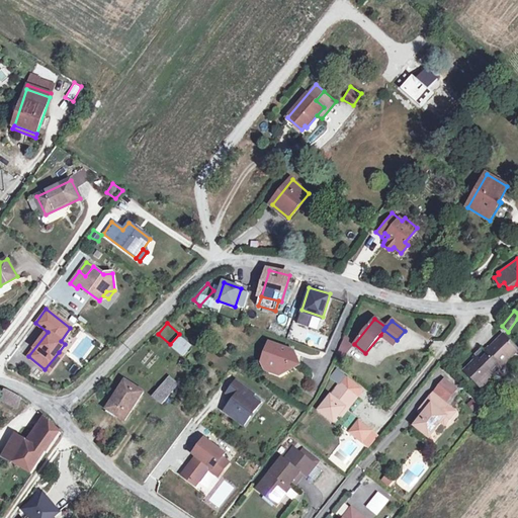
[(383,330),(380,335),(393,345),(397,340),(383,330)]
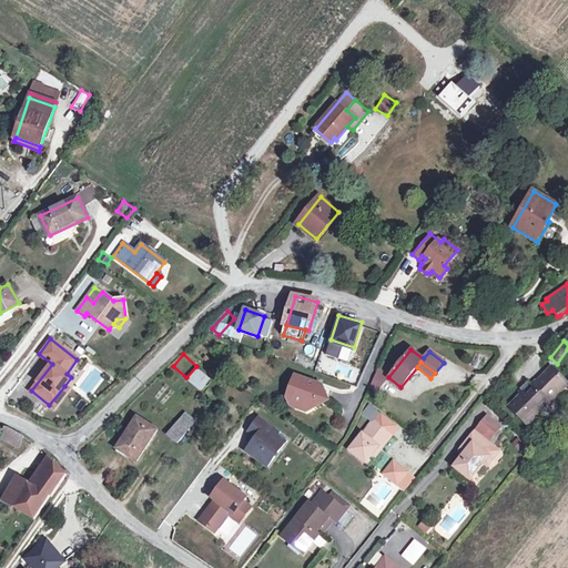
[(551,401),(567,384),(550,367),(531,386),(528,382),(520,389),(525,393),(509,408),(526,425),(541,409),(543,411),(551,402),(551,401)]
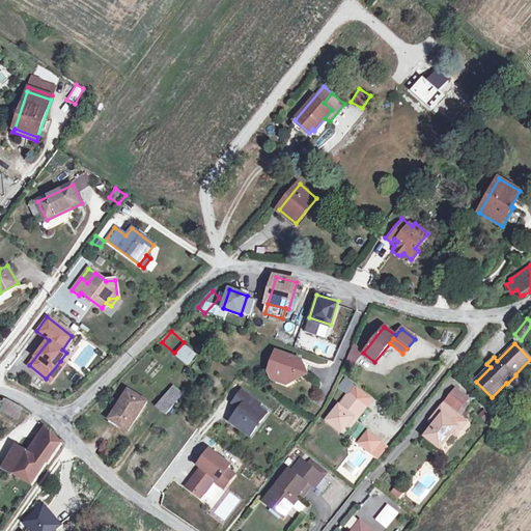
[(361,352),(353,344),(345,360),(352,363),(361,352)]
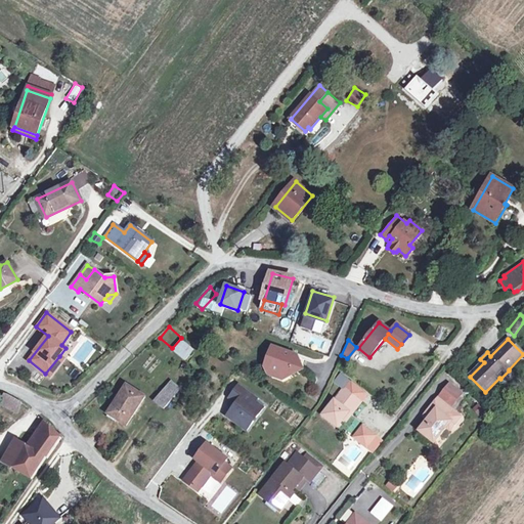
[(192,350),(180,341),(173,350),(185,359),(192,350)]
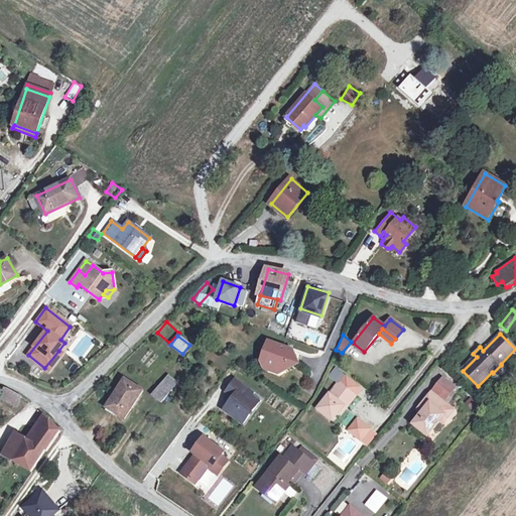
[(293,350),(271,340),(266,351),(271,353),(267,362),(276,365),(279,373),(286,370),(290,361),(294,363),(297,357),(293,350)]
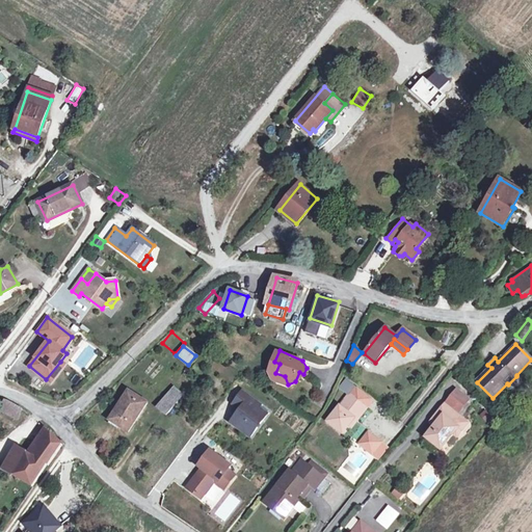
[(64,365),(60,362),(46,379),(51,382),(64,365)]
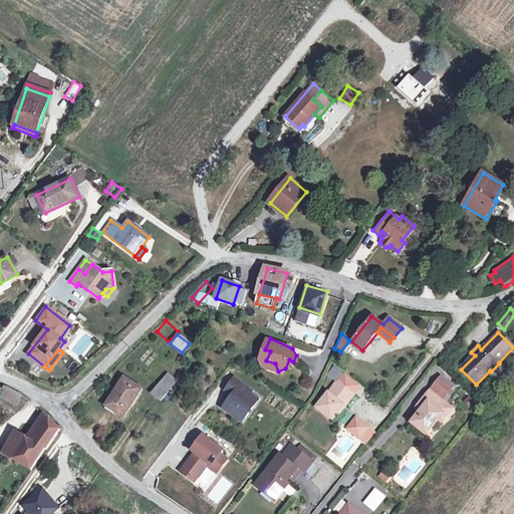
[(261,359),(278,371),(275,363),(266,360),(270,351),(265,349),(261,359)]
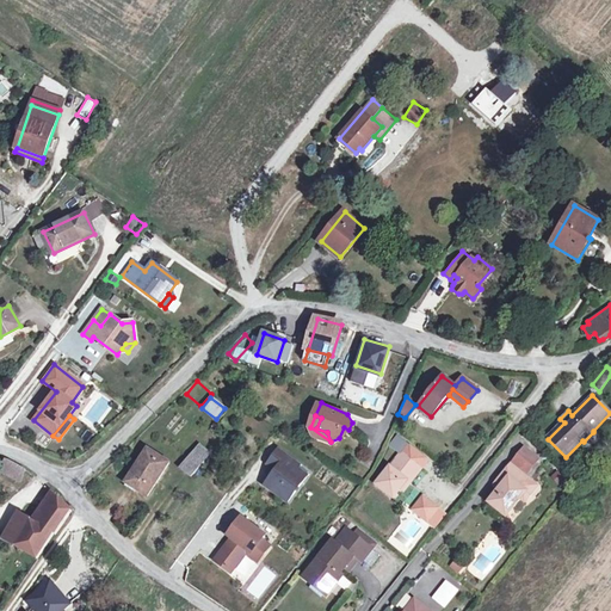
[(222,427),(215,423),(202,439),(209,444),(222,427)]
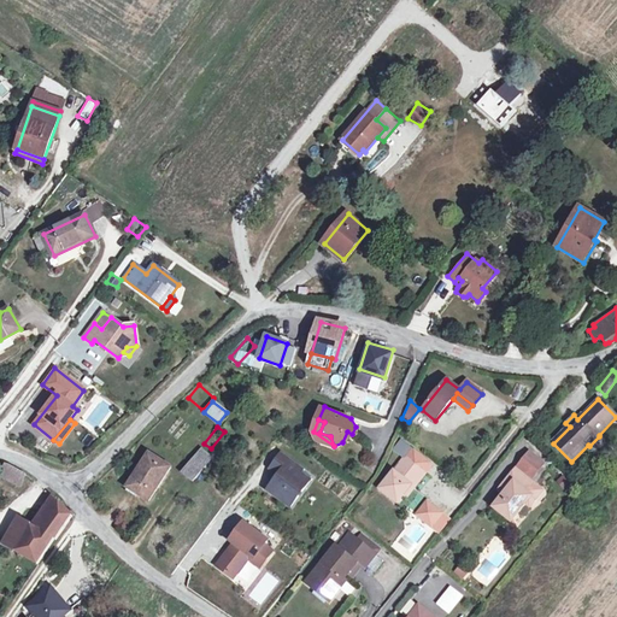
[(358,436),(356,427),(352,434),(347,432),(342,442),(358,436)]
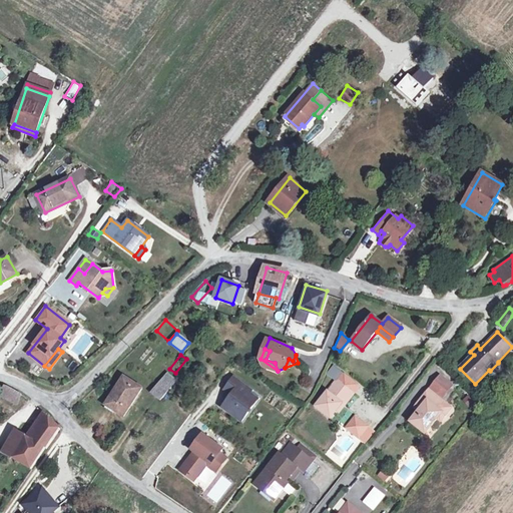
[(177,380),(167,372),(150,393),(160,401),(177,380)]
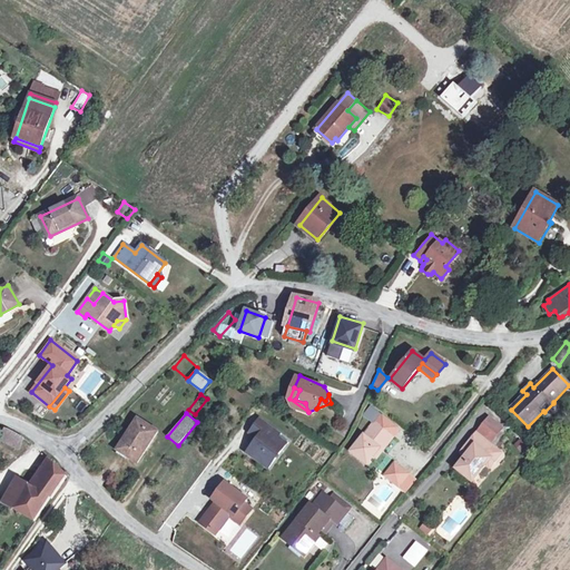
[(399,429),(380,414),(351,451),(367,464),(374,454),(379,449),(381,451),(399,429)]
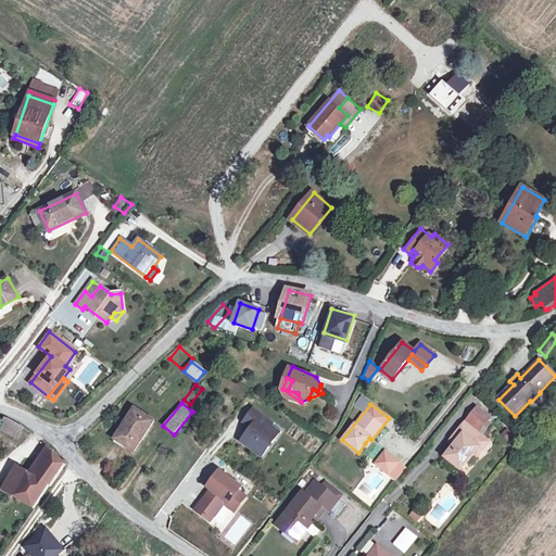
[(491,418),(478,407),(466,422),(478,433),(491,418)]
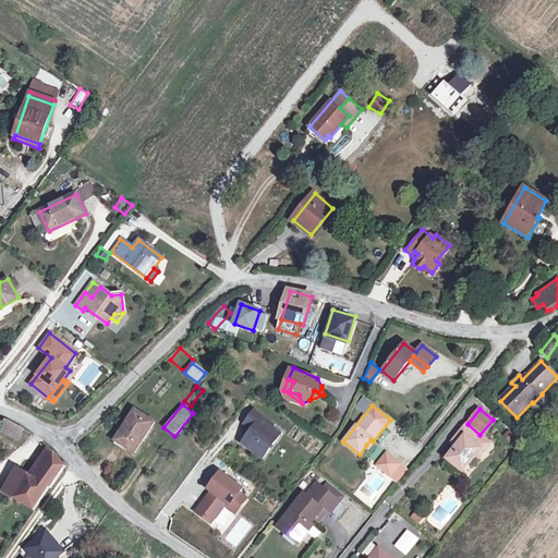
[(155,423),(134,410),(114,440),(134,453),(155,423)]
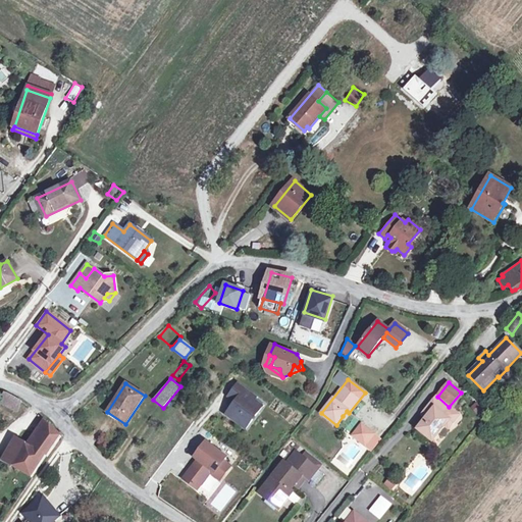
[(255,415),(256,416),(263,406),(255,400),(257,398),(239,384),(229,396),(238,402),(227,414),(247,428),(253,419),(255,415)]
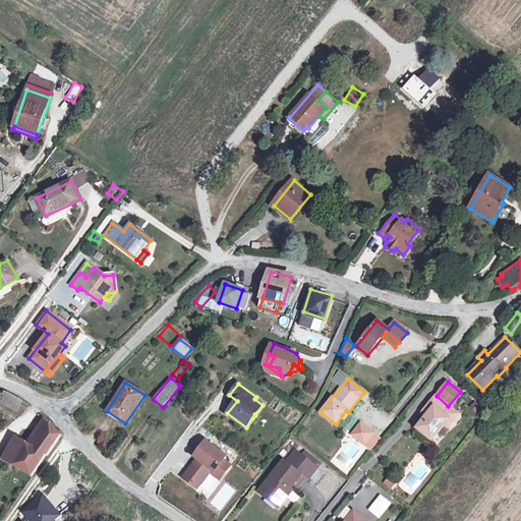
[(0,402),(16,412),(22,402),(4,391),(0,398),(0,402)]
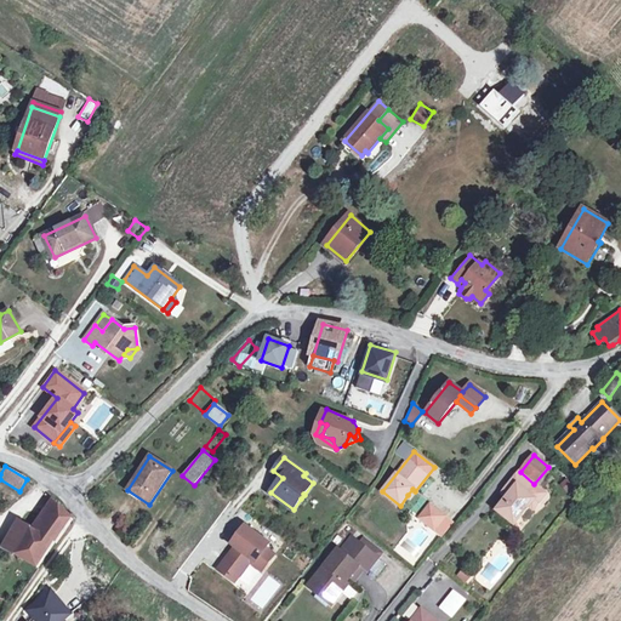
[(534,484),(520,472),(506,489),(510,493),(506,496),(508,497),(497,510),(514,524),(530,506),(543,491),(534,484)]
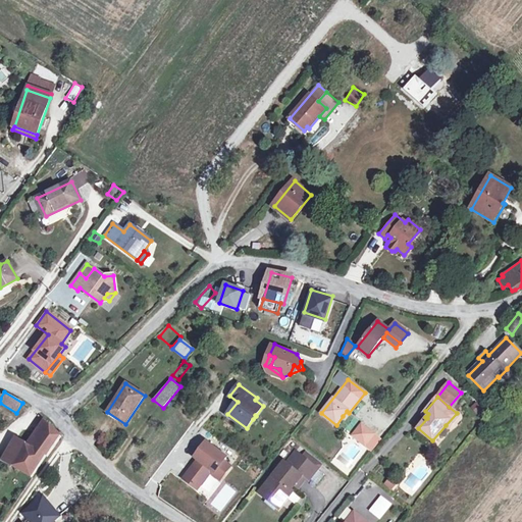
[(460,415),(457,413),(446,425),(449,428),(460,415)]
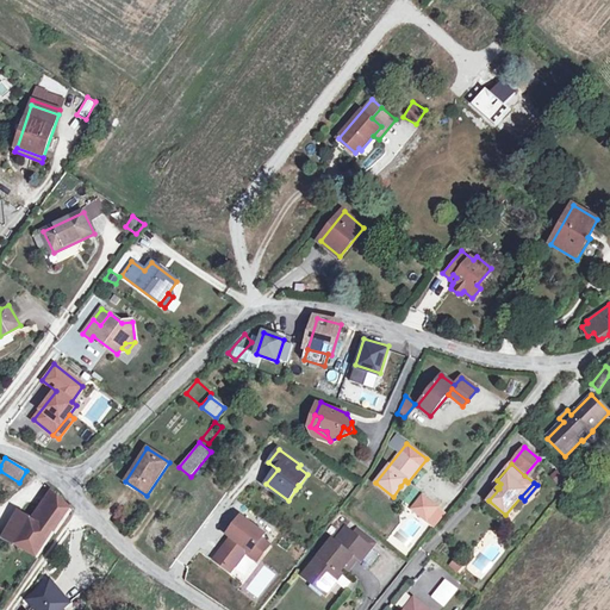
[(51,491),(32,518),(54,531),(56,534),(72,510),(51,491)]
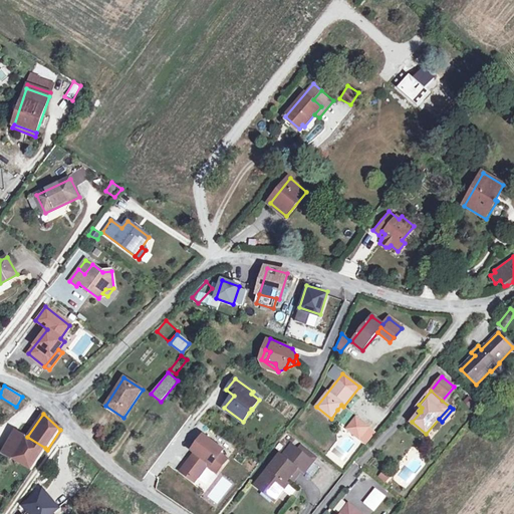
[(355,419),(346,430),(367,445),(375,434),(355,419)]
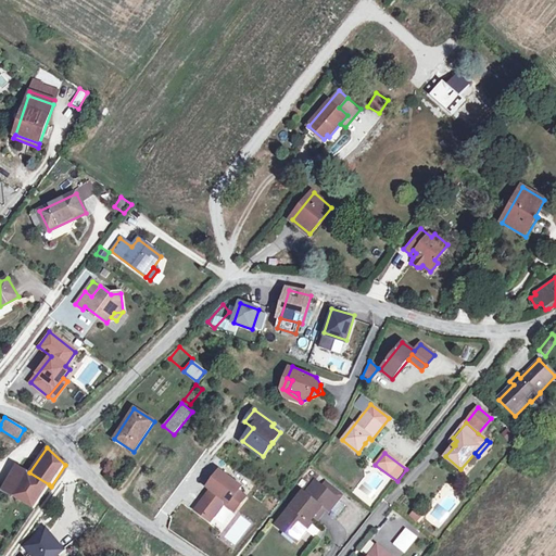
[(2,491),(14,496),(29,472),(17,466),(2,491)]
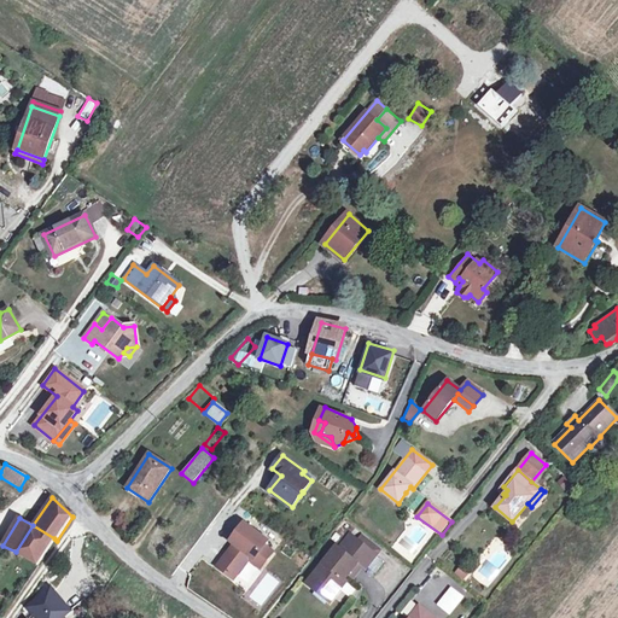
[(217,566),(233,578),(249,558),(261,567),(273,551),(264,544),(268,541),(244,523),(235,535),(239,538),(235,543),(217,566)]
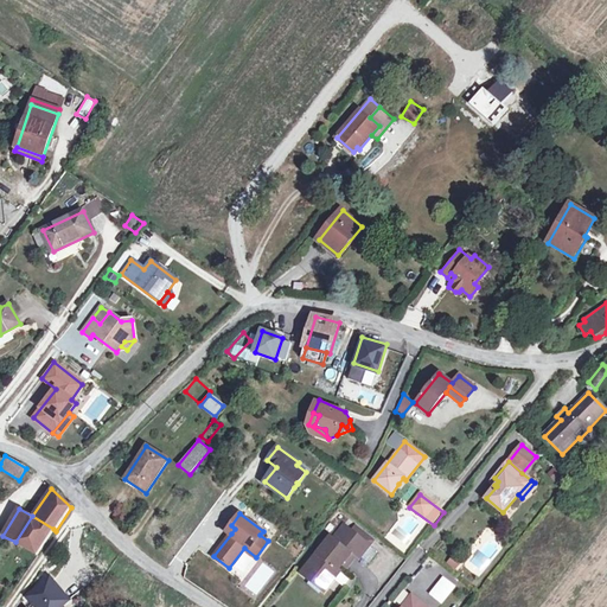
[(53,529),(32,516),(16,542),(37,555),(53,529)]
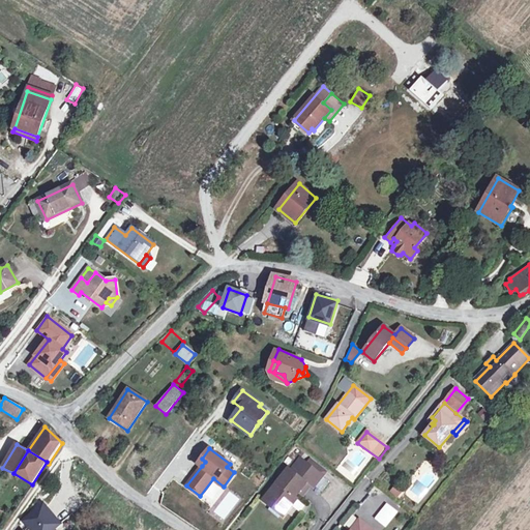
[(311,457),(306,463),(322,475),(327,470),(311,457)]
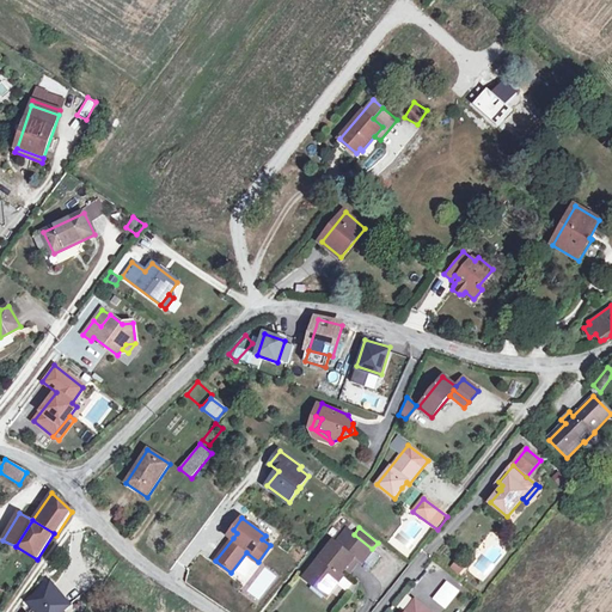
[(347,528),(336,543),(354,558),(359,561),(361,563),(372,549),(354,534),(347,528)]
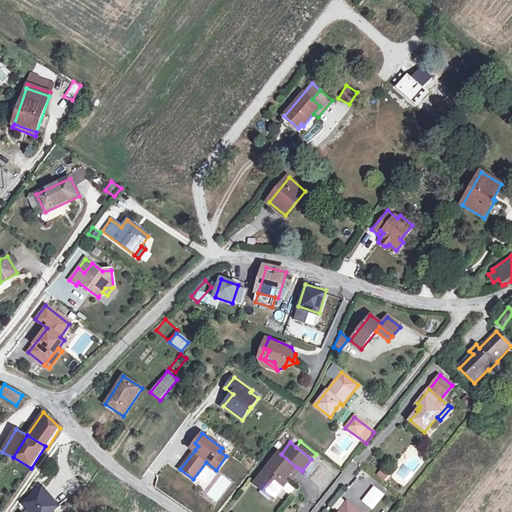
[(281,454),(279,452),(253,484),(260,489),(263,485),(276,495),(287,482),(285,480),(289,475),(296,467),(281,454)]
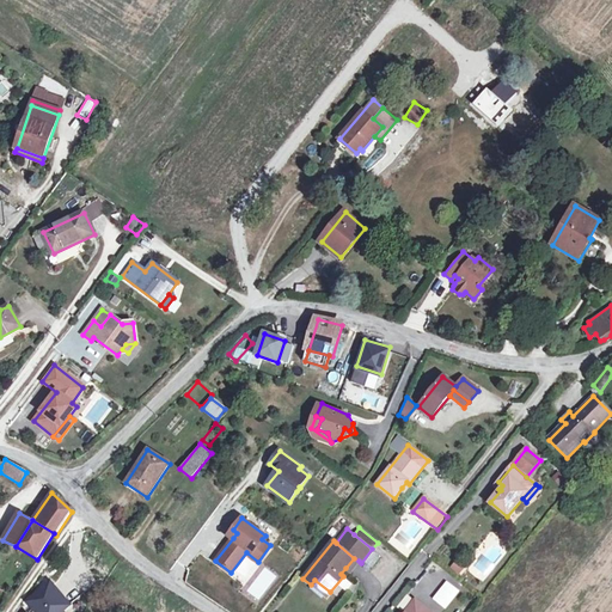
[(359,561),(354,558),(346,568),(349,571),(359,561)]
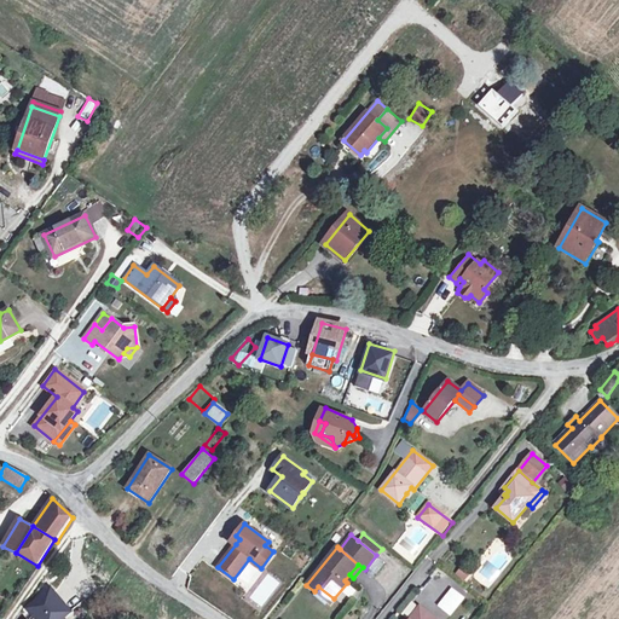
[(330,603),(334,599),(318,586),(314,591),(330,603)]
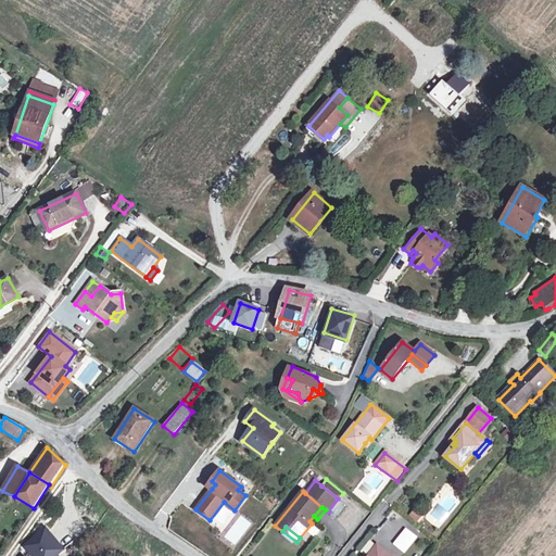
[(54,555),(63,550),(46,529),(24,546),(33,555),(32,555),(54,555)]
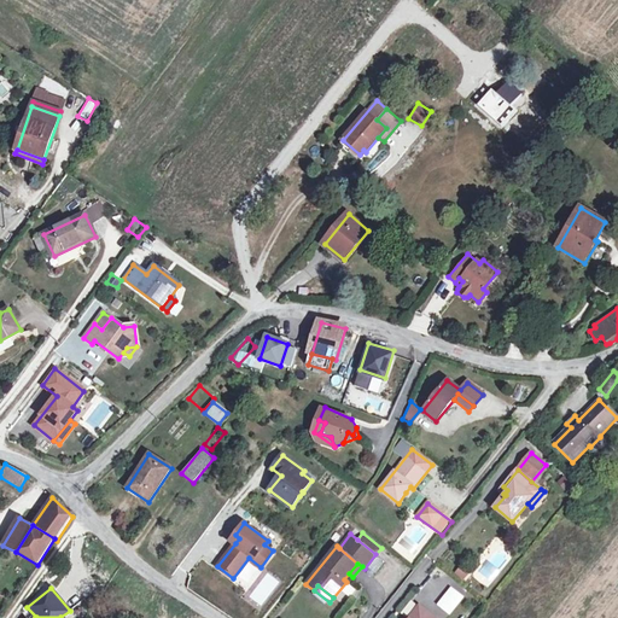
[(452,590),(438,605),(449,614),(462,599),(452,590)]
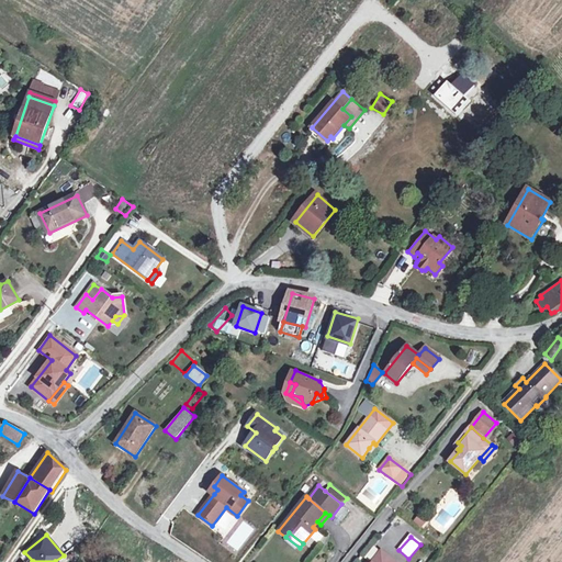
[(393,561),(394,561),(382,551),(372,561),(393,561)]
